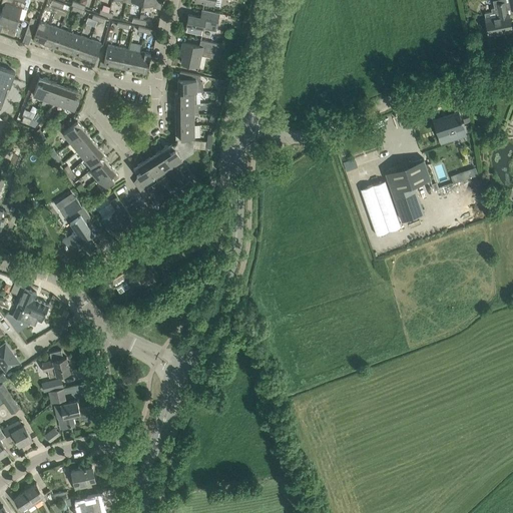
[(24,8),(22,8),(22,7),(13,4),(14,0),(2,0),(1,4),(4,5),(2,12),(18,18),(23,19),(28,7),(24,6),(24,8)]
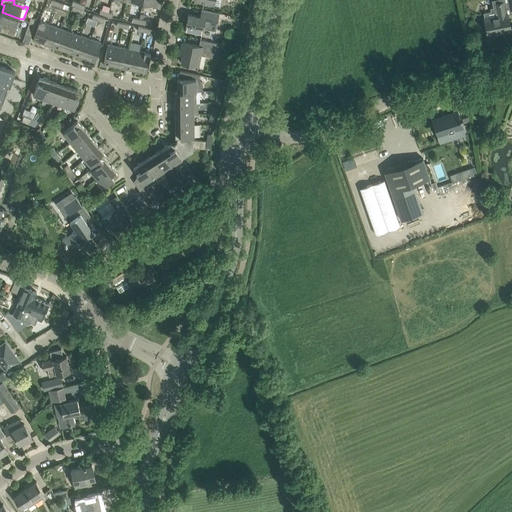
[(14,0),(13,4),(22,7),(22,8),(24,8),(24,6),(28,7),(30,0),(14,0)]
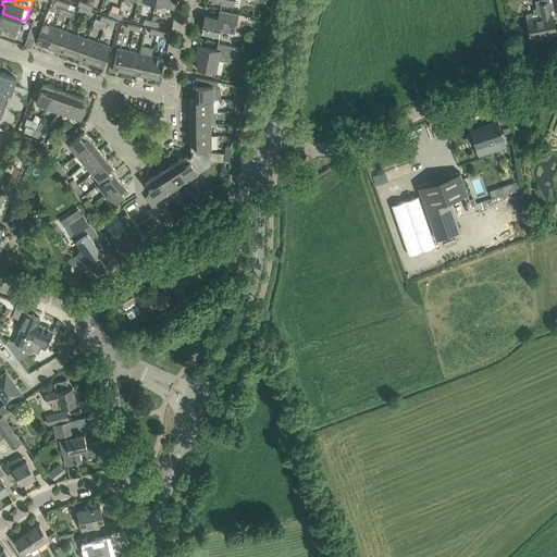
[(60,12),(63,2),(58,0),(50,0),(48,8),(60,12)]
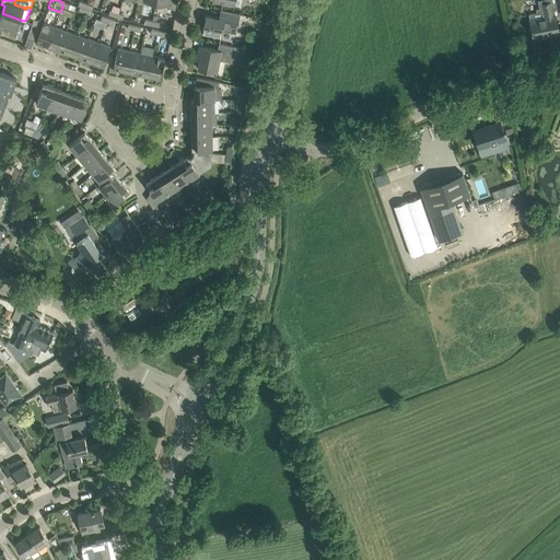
[(114,0),(112,0),(111,7),(125,10),(126,2),(114,0)]
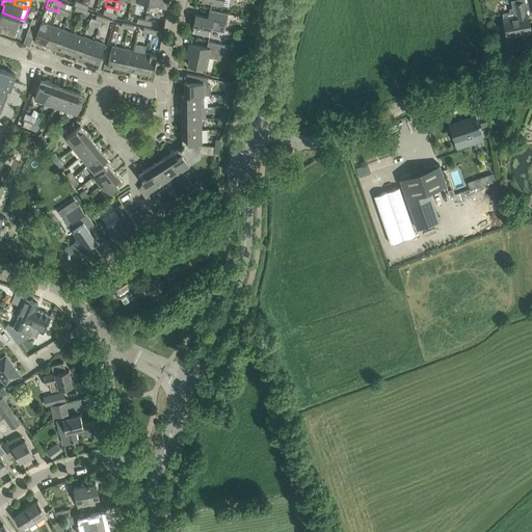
[(147,0),(147,3),(156,5),(156,6),(166,8),(167,0),(147,0)]
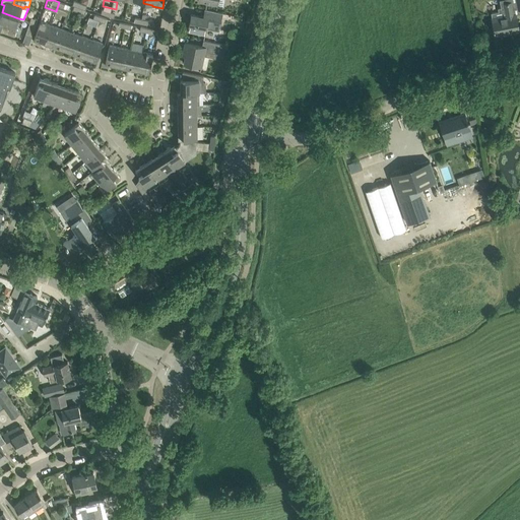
[(519,0),(516,0),(517,0),(511,1),(511,2),(502,4),(503,10),(500,10),(500,14),(491,15),(495,35),(519,30),(516,15),(519,14),(519,8),(519,7),(519,0)]
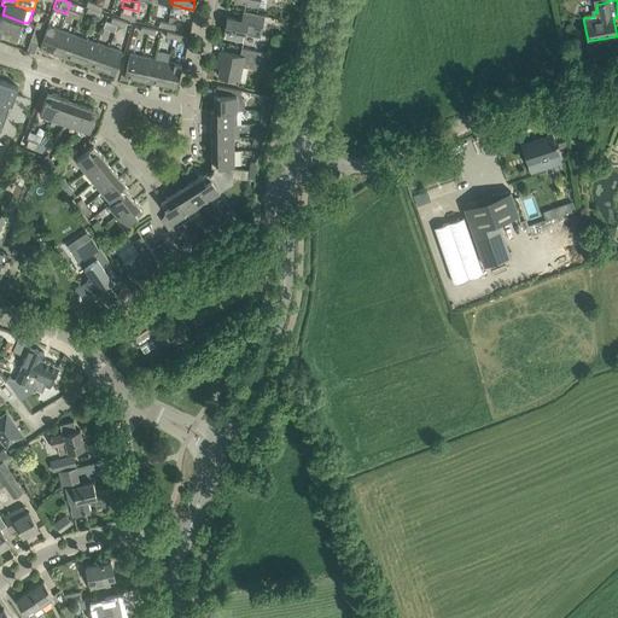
[(77,5),(70,3),(66,13),(79,17),(82,6),(77,5)]
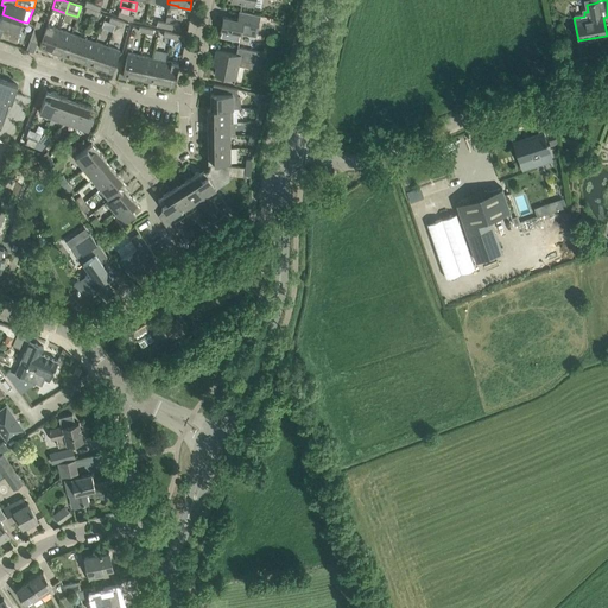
[(173,18),(175,11),(160,8),(159,16),(173,18)]
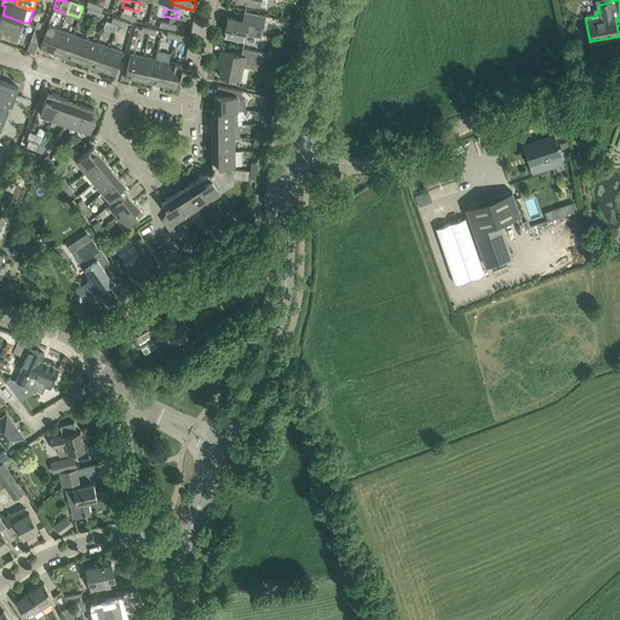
[(228,17),(224,36),(245,41),(246,34),(260,36),(265,16),(244,11),(242,19),(228,17)]
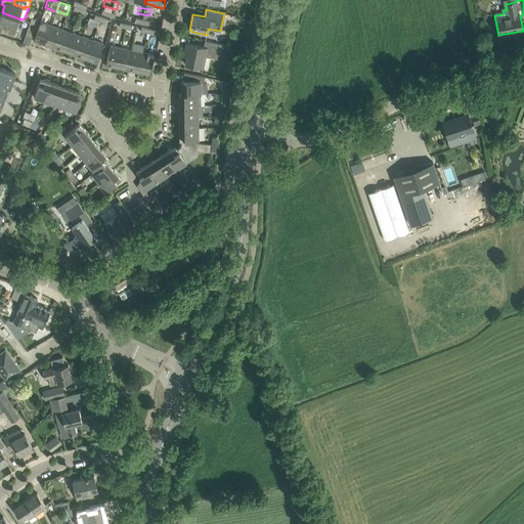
[(15,28),(18,18),(2,12),(0,15),(0,23),(2,25),(0,31),(14,36),(17,29),(15,28)]
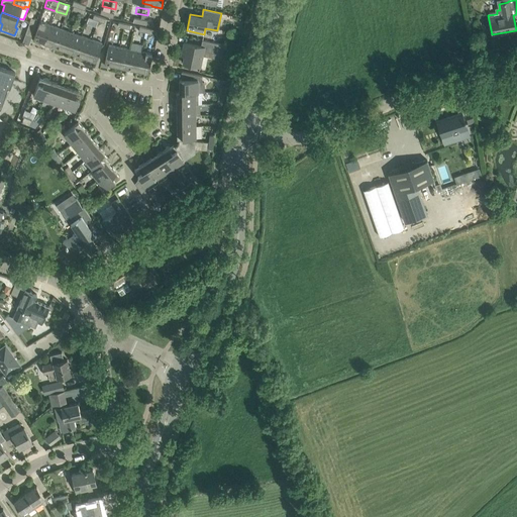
[(31,36),(35,24),(29,21),(25,33),(31,36)]
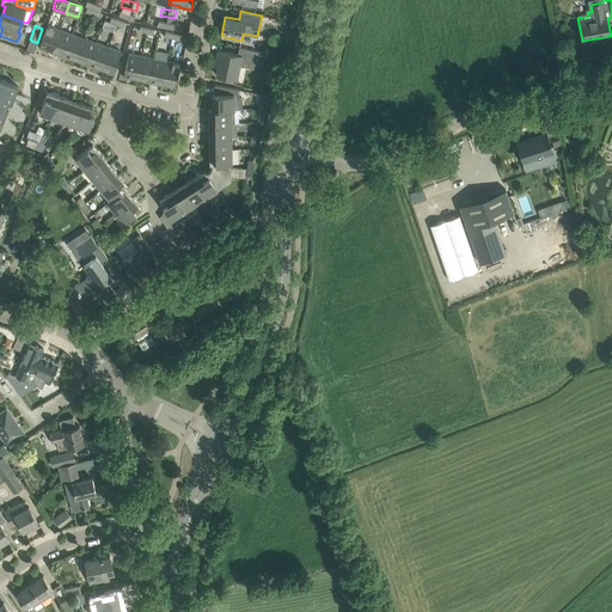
[(53,50),(60,29),(47,25),(40,48),(44,49),(46,48),(53,50)]
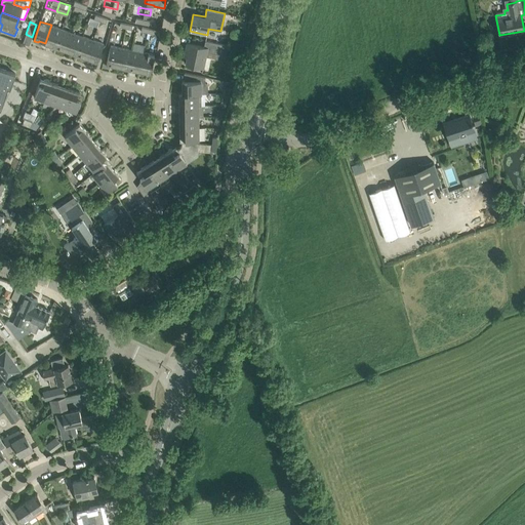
[(54,48),(62,29),(51,25),(45,43),(51,45),(50,47),(54,48)]
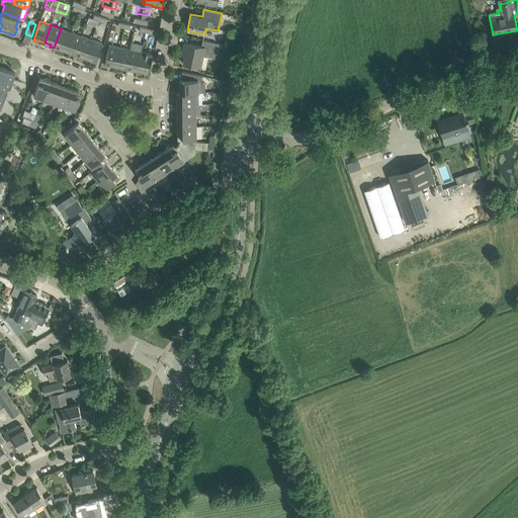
[(65,50),(71,32),(61,28),(54,48),(58,50),(59,48),(65,50)]
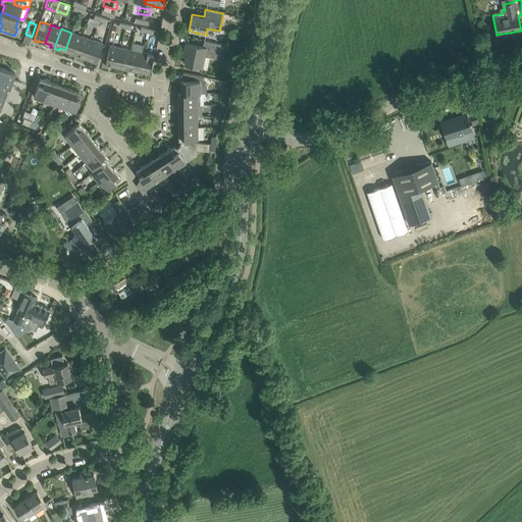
[(75,55),(82,36),(71,33),(65,50),(71,52),(71,54),(75,55)]
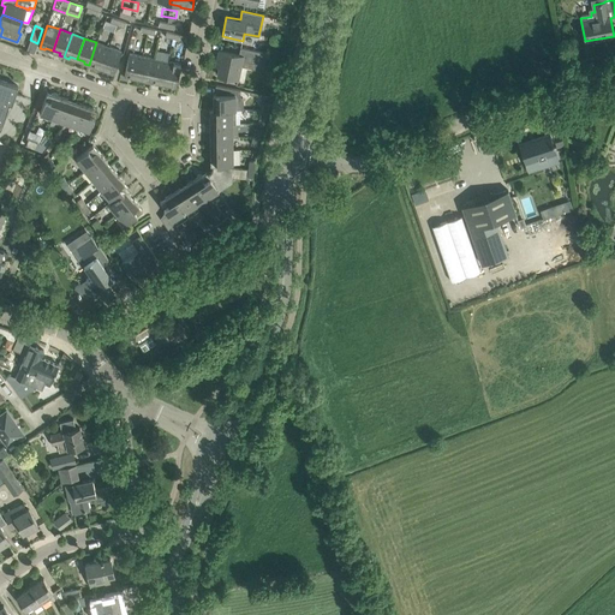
[(102,67),(109,47),(96,42),(89,65),(94,67),(94,65),(102,67)]
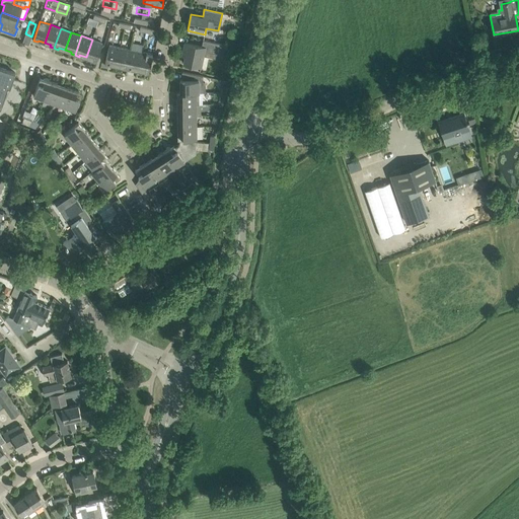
[(102,43),(92,40),(86,57),(92,59),(91,61),(95,63),(102,43)]
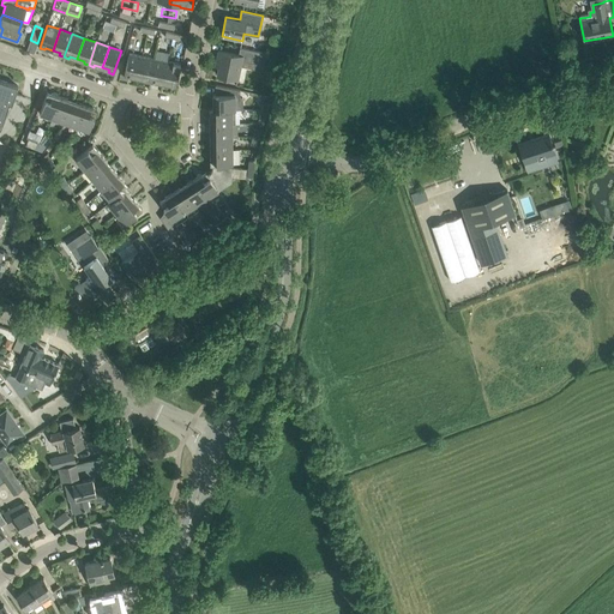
[(218,50),(216,60),(220,61),(217,74),(238,79),(241,66),(241,61),(256,64),(264,66),(266,53),(258,52),(240,47),(239,54),(218,50)]
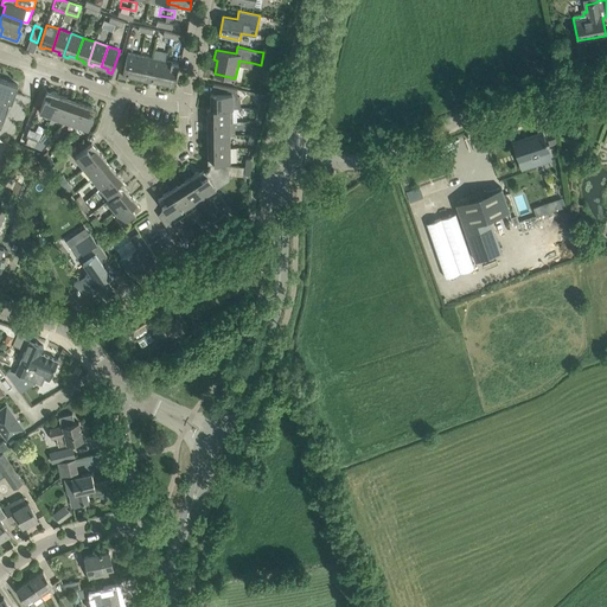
[(136,76),(140,55),(127,52),(122,76),(128,77),(128,75),(136,76)]
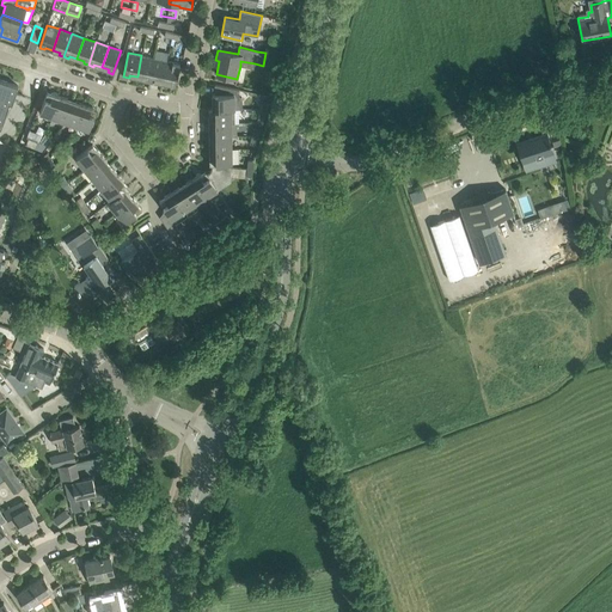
[(150,83),(154,59),(141,55),(138,77),(145,79),(145,81),(150,83)]
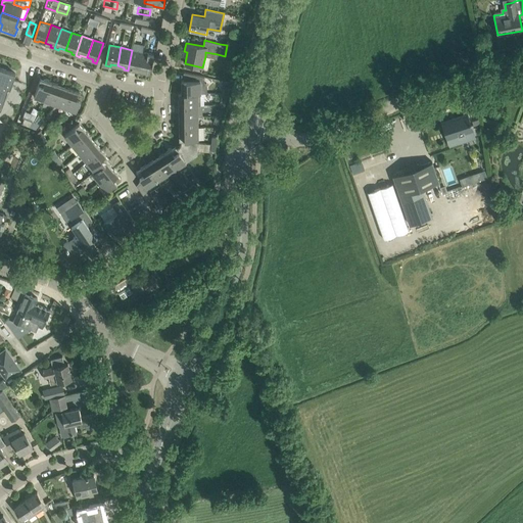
[(139,70),(143,52),(132,50),(128,70),(132,70),(132,69),(139,70)]
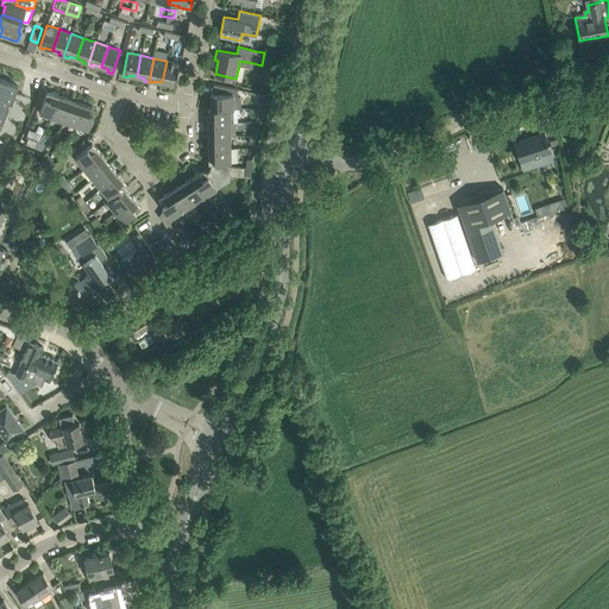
[(179,63),(167,61),(162,82),(169,83),(169,86),(174,87),(179,63)]
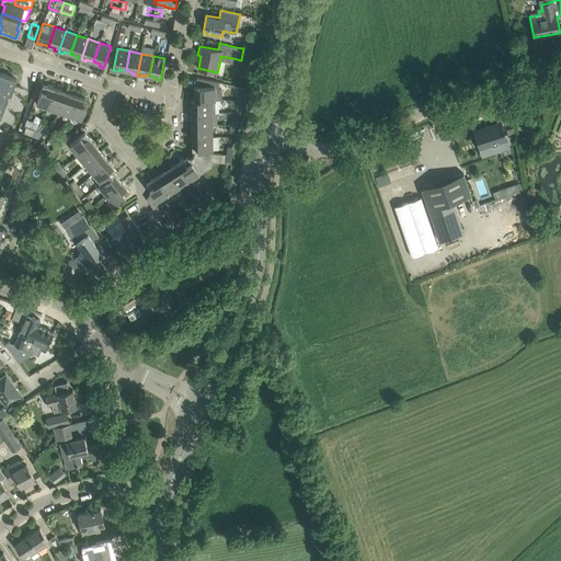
[(0,111),(2,112),(8,96),(9,93),(11,94),(16,79),(0,72),(0,111)]
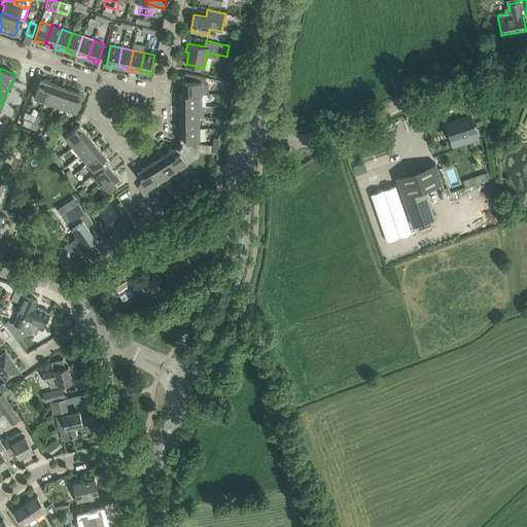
[(206,83),(206,77),(185,73),(185,80),(182,80),(182,93),(199,93),(199,94),(202,94),(209,94),(208,83),(206,83)]
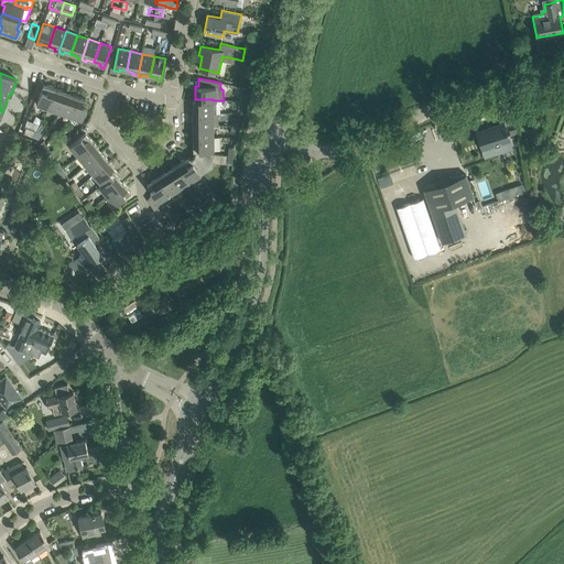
[(47,108),(55,88),(47,85),(46,87),(43,86),(36,104),(47,108)]
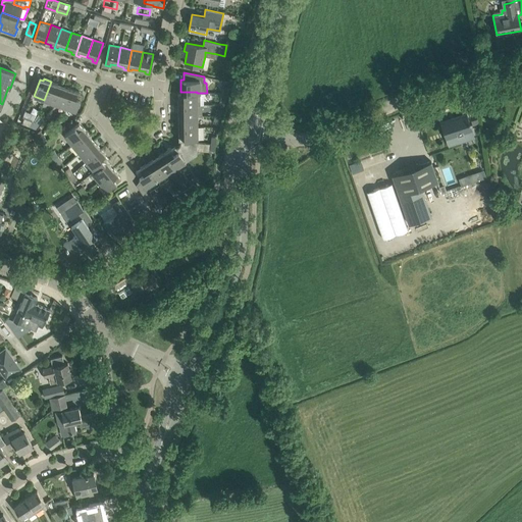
[(55,103),(60,87),(57,86),(58,84),(51,82),(44,100),(55,103)]
